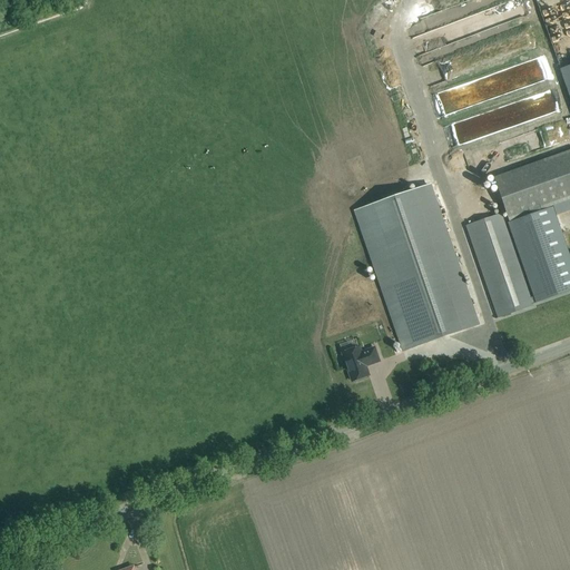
[(569,66),(560,70),(569,98),(569,66)]
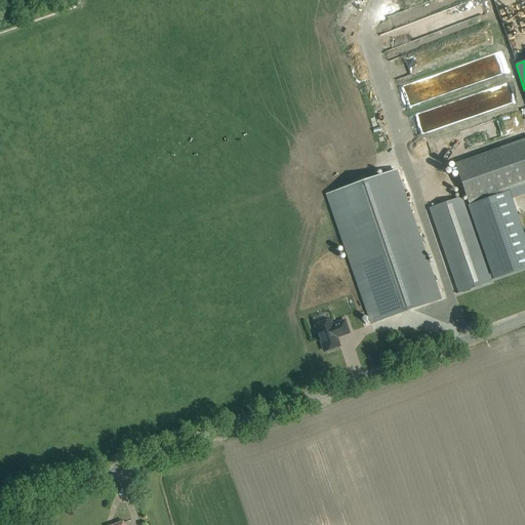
[(397,79),(400,87),(434,75),(431,67),(397,79)]
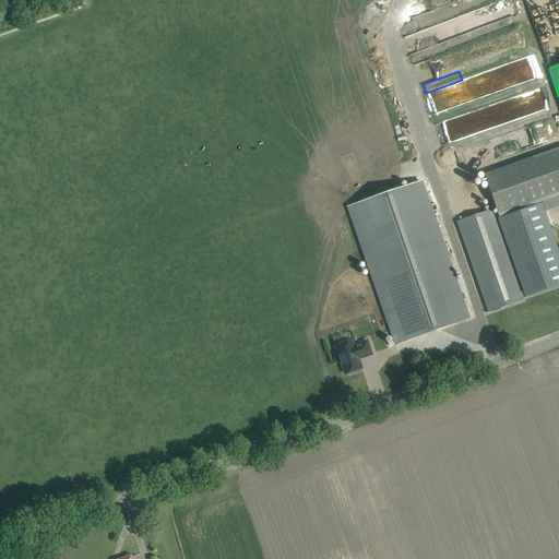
[(431,113),(431,123),(447,122),(445,111),(431,113)]
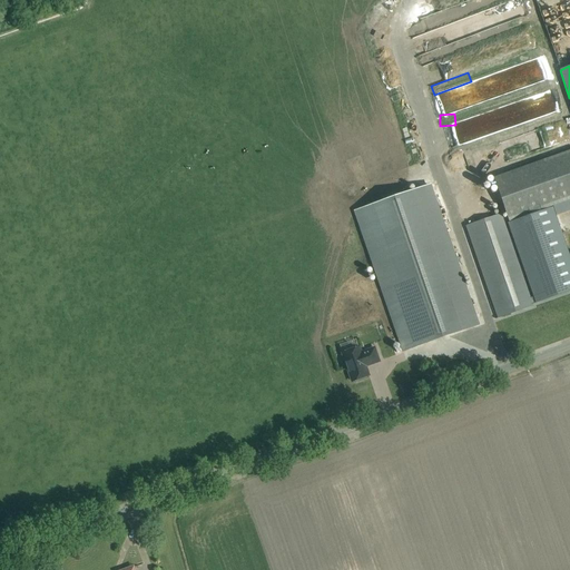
[(569,150),(494,177),(509,222),(569,199),(569,150)]
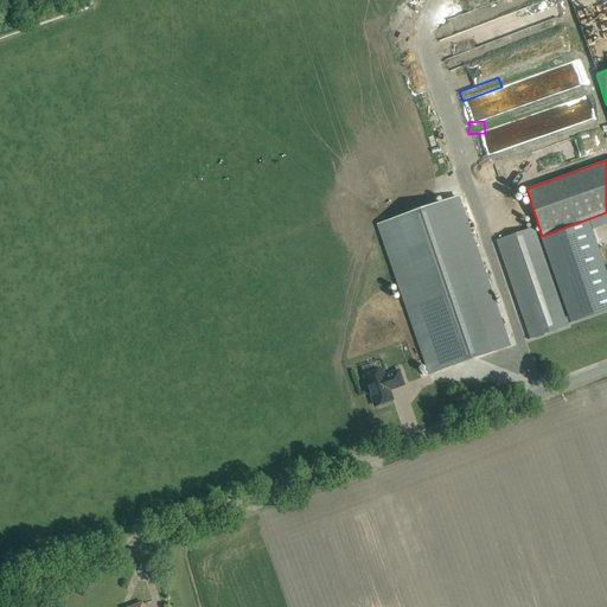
[(457,198),(378,225),(429,374),(508,346),(457,198)]
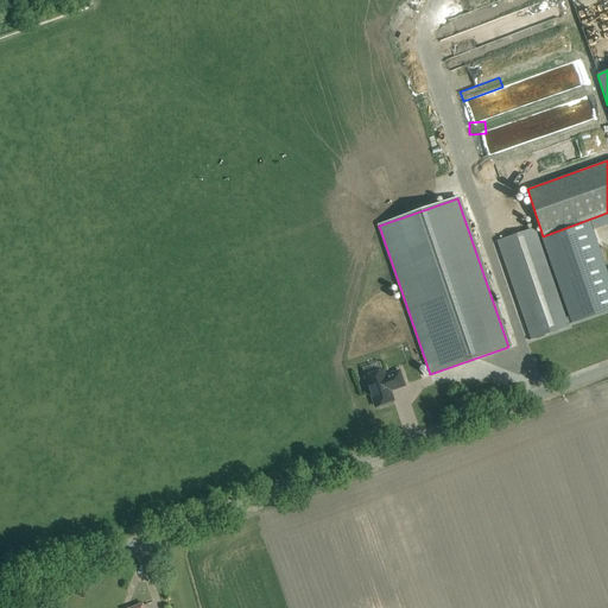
[(531,340),(568,327),(548,268),(533,228),(498,241),(531,340)]
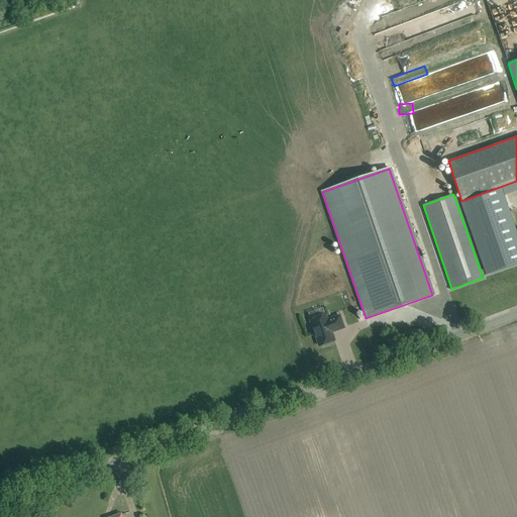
[(487,242),(479,244),(489,274),(516,264),(516,233),(516,234),(508,211),(486,218),(481,203),(461,210),(472,238),(476,236),(484,234),(487,242)]
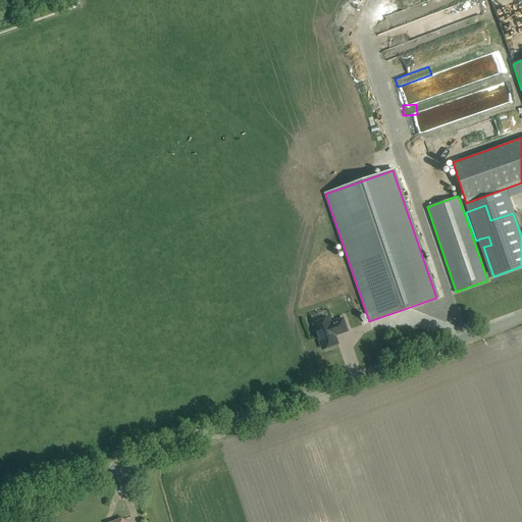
[(480,239),(483,247),(491,245),(488,237),(480,239)]
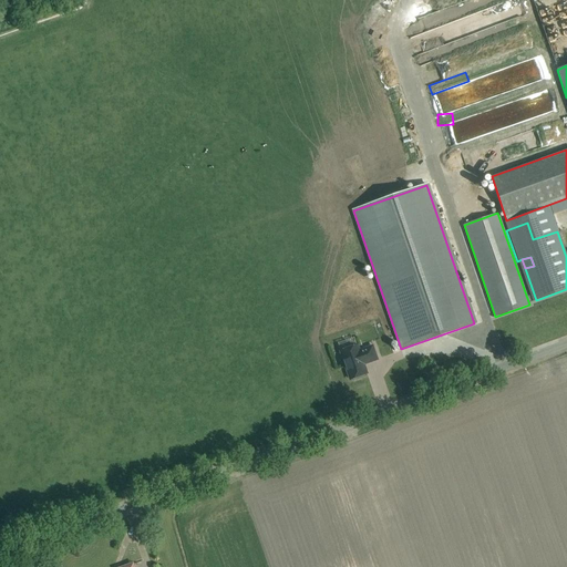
[(357,347),(340,352),(350,380),(367,374),(363,364),(377,360),(372,347),(359,352),(357,347)]
